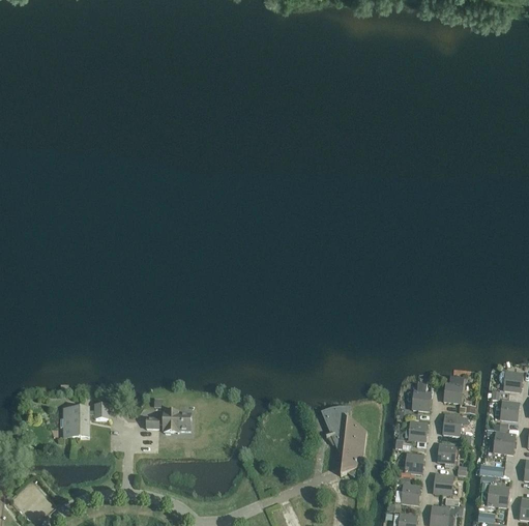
[(500,374),(499,376),(499,378),(500,380),(501,382),(504,382),(503,388),(520,390),(522,373),(505,371),(502,371),(501,372),(500,374)]
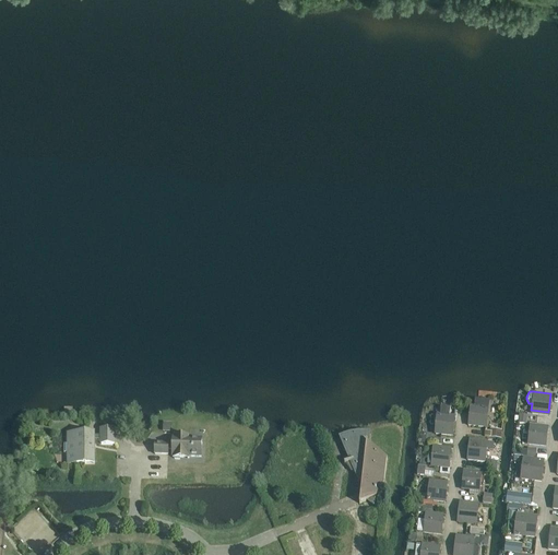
[(437,411),(435,430),(440,430),(451,432),(453,413),(448,412),(449,404),(439,403),(438,411),(437,411)]
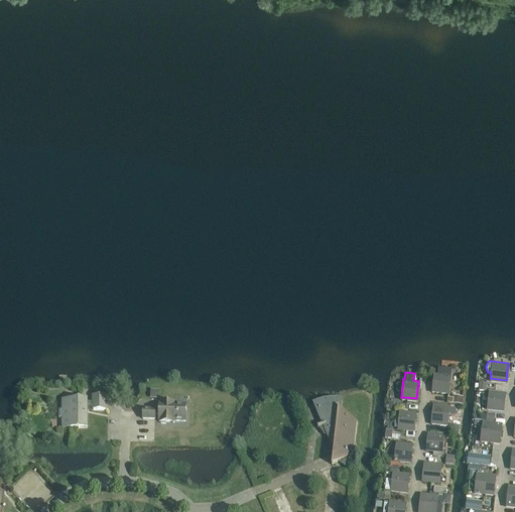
[(433,372),(431,389),(441,390),(446,391),(448,373),(443,373),(433,372)]
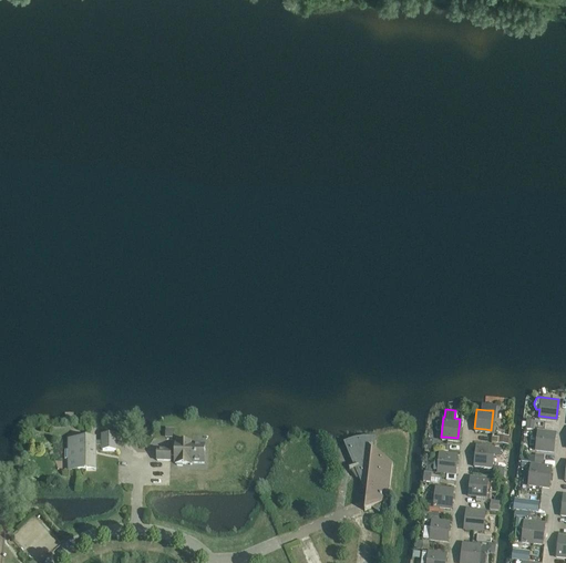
[(537,428),(535,448),(552,450),(554,430),(537,428)]
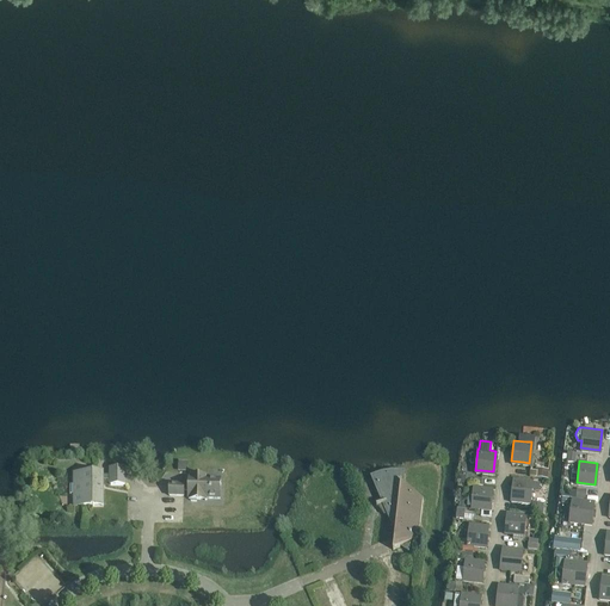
[(73,481),(68,481),(68,490),(73,490),(74,501),(92,501),(92,499),(102,499),(102,476),(109,476),(109,481),(124,481),(124,464),(109,465),(110,472),(102,472),(102,470),(90,470),(73,470),(73,481)]
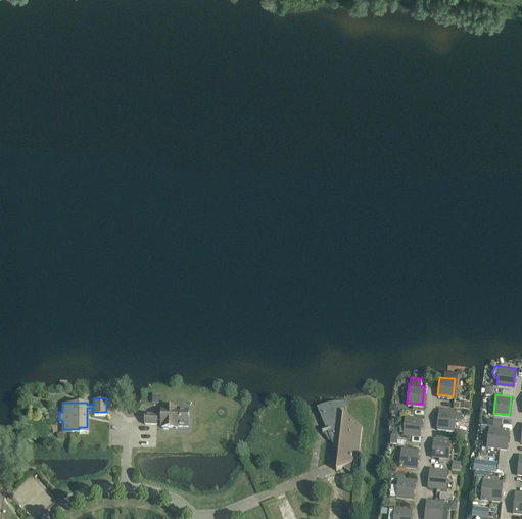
[(394,402),(393,410),(400,411),(406,411),(410,412),(411,407),(407,406),(400,405),(401,403),(394,402)]
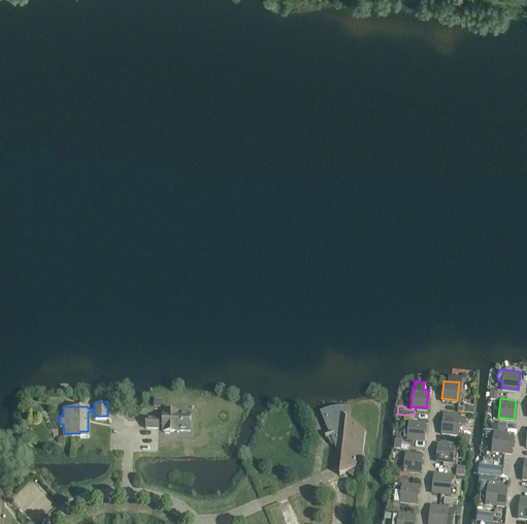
[(326,408),(319,412),(322,411),(331,432),(324,434),(325,435),(328,433),(331,441),(334,440),(340,454),(338,472),(360,462),(364,428),(346,415),(347,407),(349,407),(349,406),(341,406),(333,406),(326,408)]
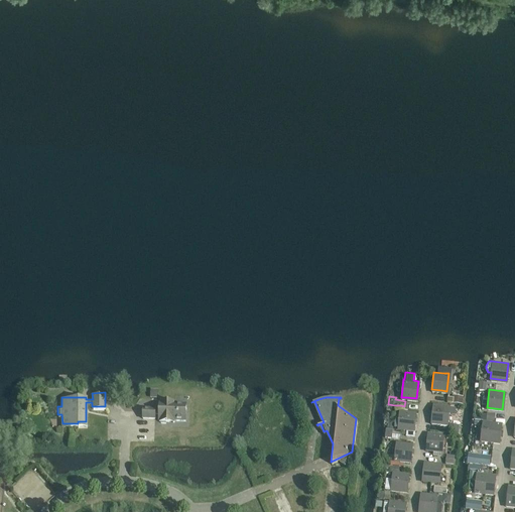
[(142,413),(142,415),(154,416),(154,410),(158,410),(158,417),(158,418),(173,419),(173,417),(184,418),(185,401),(174,400),(174,399),(159,399),(159,400),(158,400),(158,406),(142,405),(142,413)]
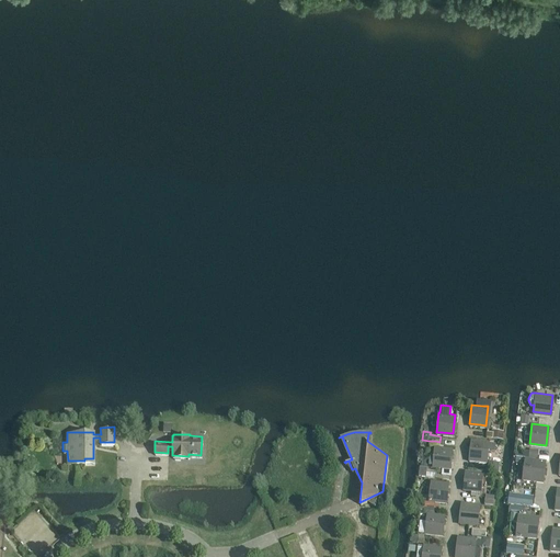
[(470,439),(468,457),(479,459),(486,459),(488,441),(481,440),(470,439)]
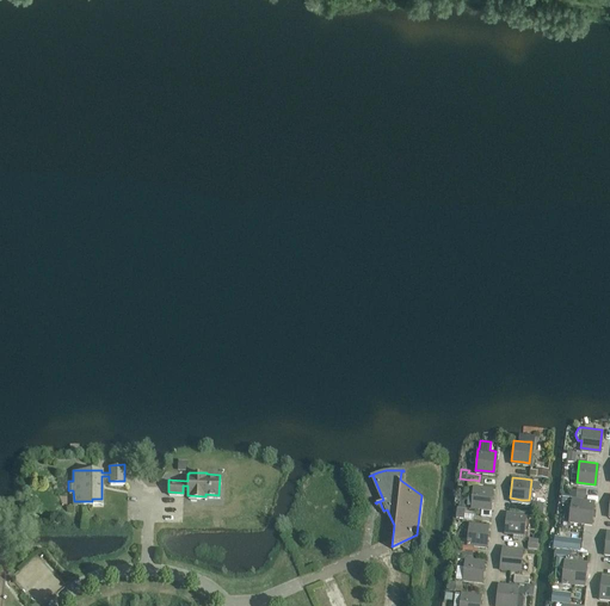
[(467,493),(466,504),(472,504),(472,505),(478,506),(490,507),(492,487),(480,486),(473,484),(473,493),(467,493)]
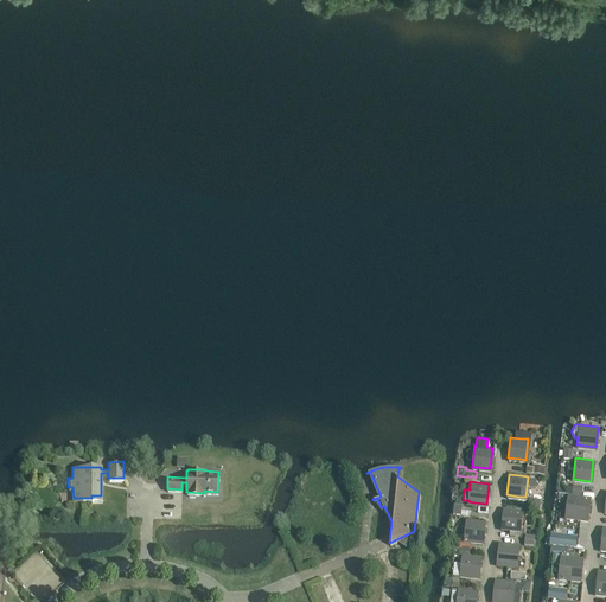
[(568,493),(565,516),(587,519),(589,497),(568,493)]
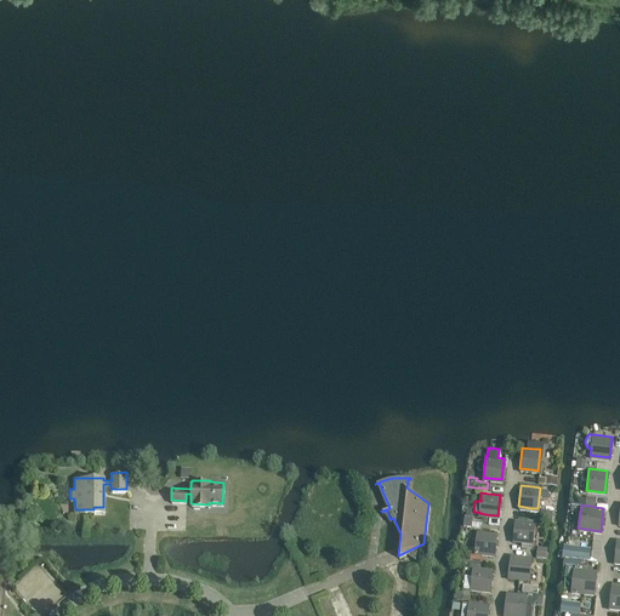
[(539,509),(538,518),(550,519),(551,512),(539,509)]
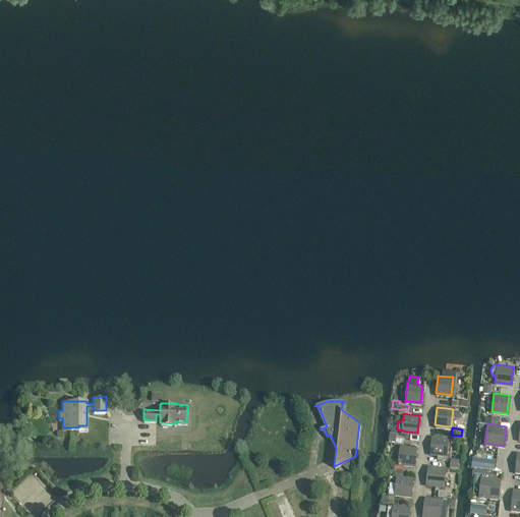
[(431,435),(429,453),(438,454),(440,454),(446,455),(448,437),(442,436),(431,435)]
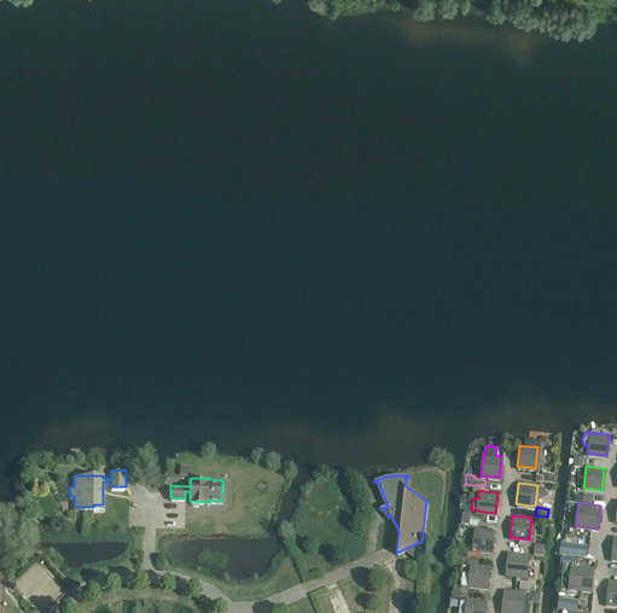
[(475,527),(472,548),(478,549),(490,550),(493,530),(481,529),(475,527)]
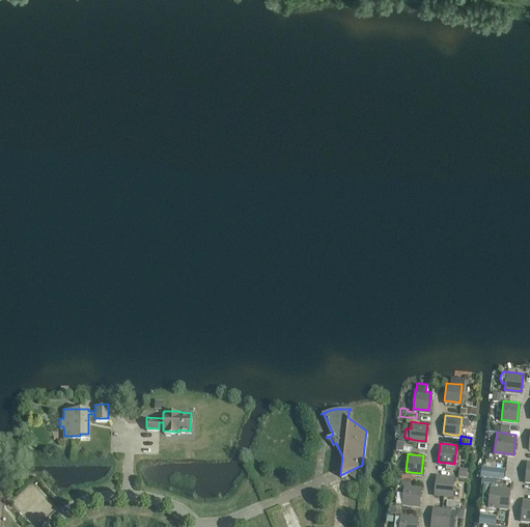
[(481,464),(480,474),(482,475),(491,475),(492,466),(481,464)]
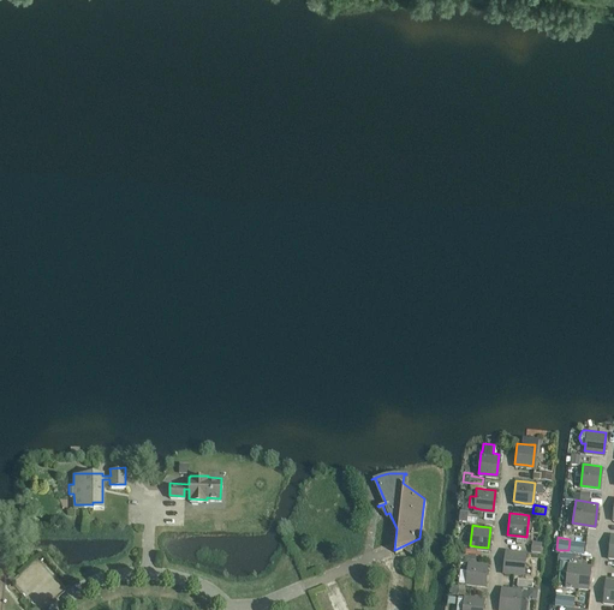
[(463,554),(463,555),(475,556),(476,546),(470,545),(464,545),(463,549),(463,551),(463,554)]
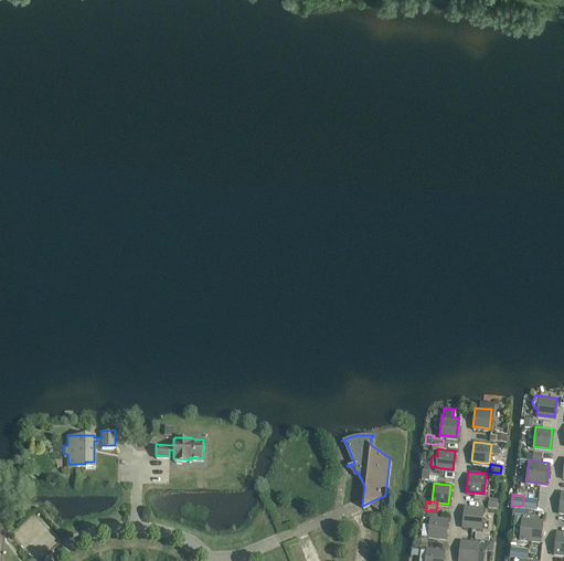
[(465,505),(463,524),(474,525),(479,526),(481,507),(476,506),(465,505)]
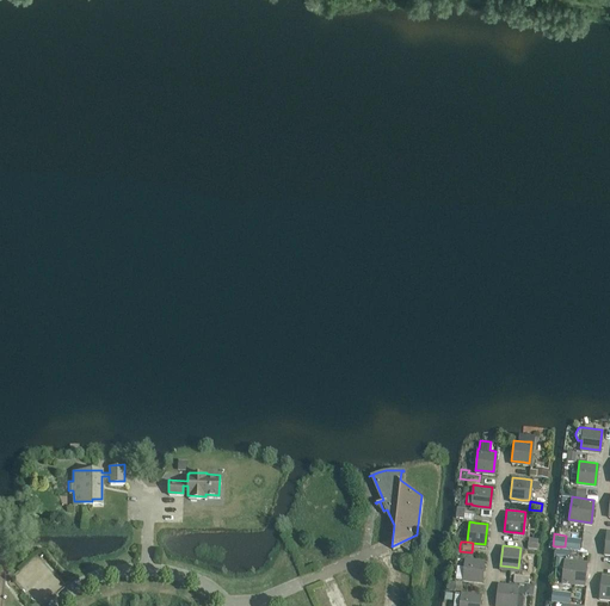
[(464,557),(462,577),(469,579),(481,580),(484,560),(472,558),(464,557)]
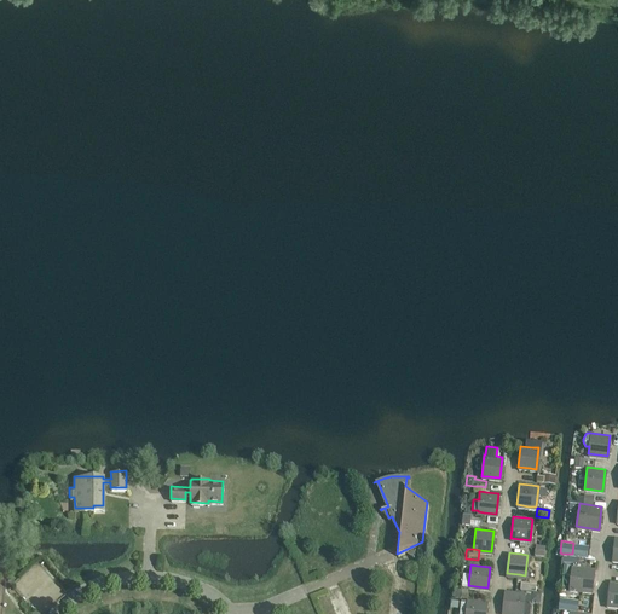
[(571,566),(569,589),(591,591),(594,568),(571,566)]
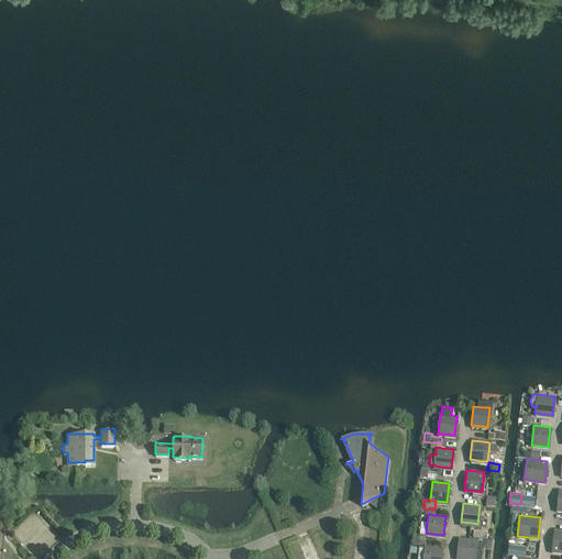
[(561,529),(553,529),(551,550),(561,550),(561,529)]
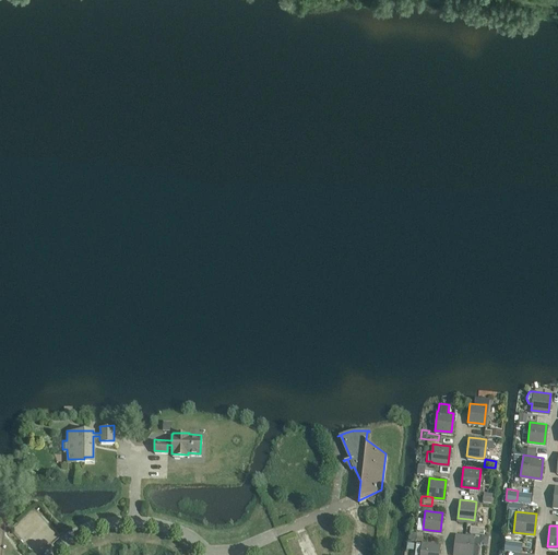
[(479,532),(478,541),(487,541),(487,533),(482,532),(479,532)]
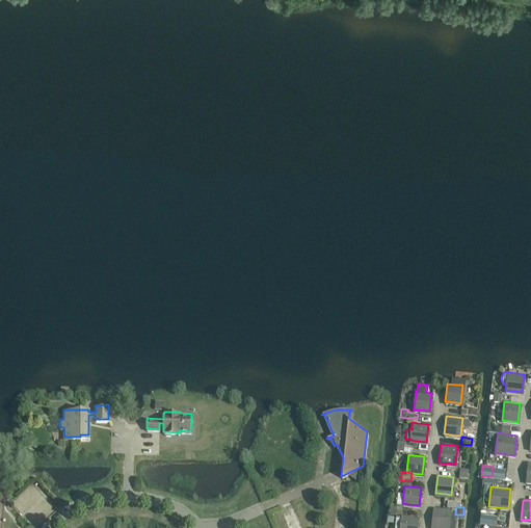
[(433,507),(432,526),(443,527),(448,527),(453,527),(455,509),(450,509),(444,508),(433,507)]
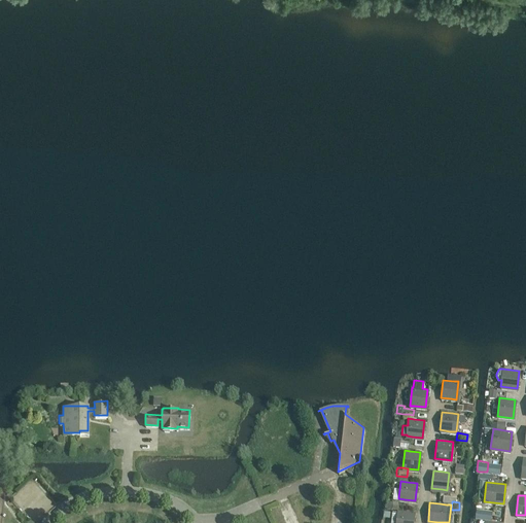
[(397,510),(395,522),(412,522),(413,512),(404,511),(397,510)]
